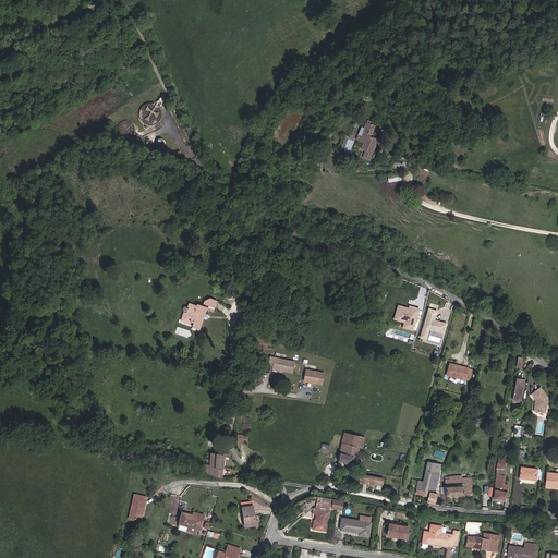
[(161,118),(161,116),(161,114),(161,111),(161,110),(160,108),(158,106),(157,105),(155,104),(153,102),(149,102),(148,104),(146,104),(144,105),(143,106),(141,108),(141,110),(140,112),(140,113),(140,117),(141,119),(143,122),(145,123),(147,124),(150,125),(153,125),(156,124),(157,123),(159,121),(160,120),(161,118)]
